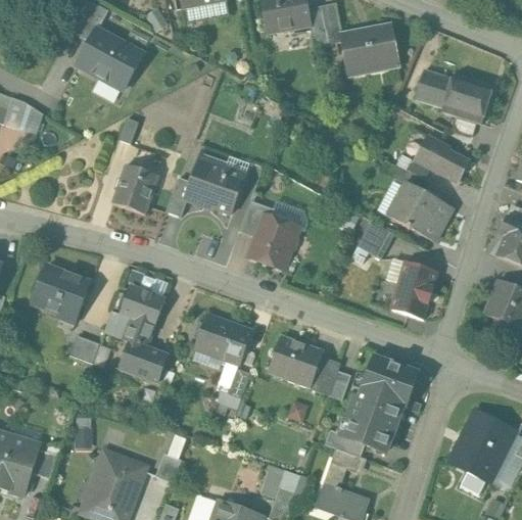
[(262,0),(268,31),(311,24),(306,0),(262,0)]
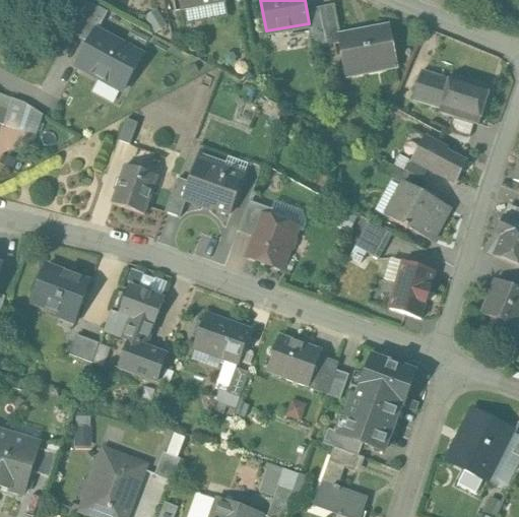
[(74,31),(90,40),(95,27),(105,10),(89,2),(74,31)]
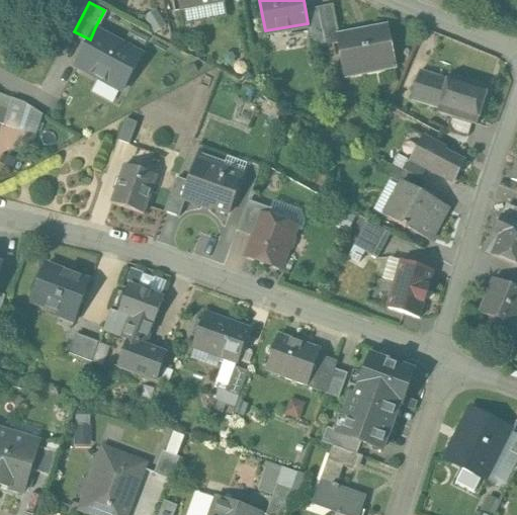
[(339,32),(337,24),(337,23),(333,3),(330,3),(320,5),(327,41),(328,43),(339,39),(338,34),(339,32)]
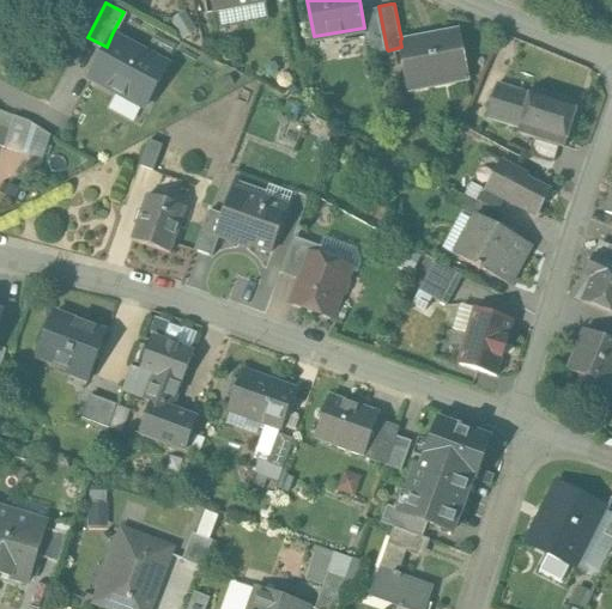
[(362,10),(362,11),(365,28),(364,29),(364,30),(368,53),(369,53),(386,50),(379,7),(376,6),(363,8),(362,10)]
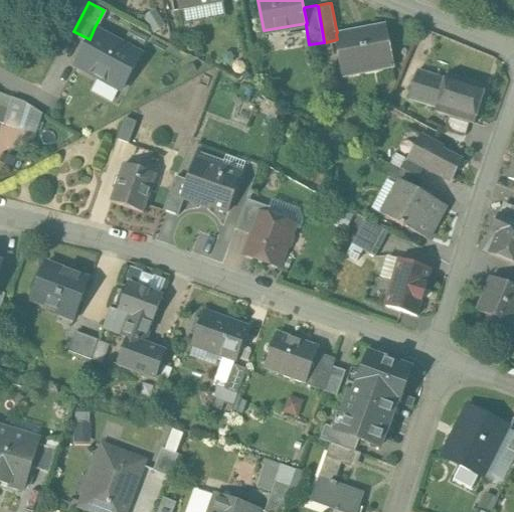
[(385,25),(339,33),(336,34),(339,51),(341,51),(348,50),(352,68),(392,60),(386,25),(385,25)]
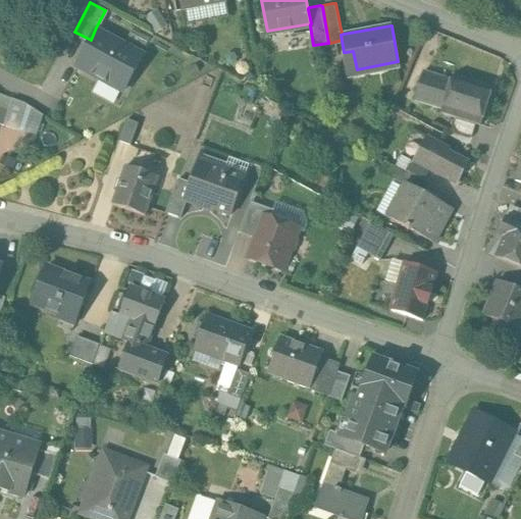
[(75,68),(126,94),(147,54),(96,28),(91,40),(75,68)]
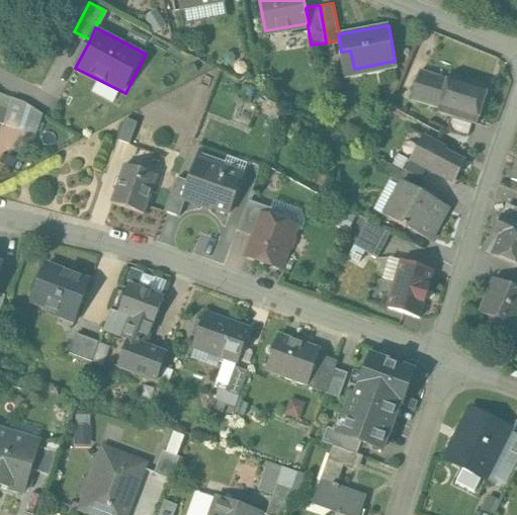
[(487,86),(479,84),(478,84),(450,75),(449,75),(448,78),(447,78),(421,70),(412,97),(416,98),(439,105),(439,109),(477,120),(488,87),(487,86)]
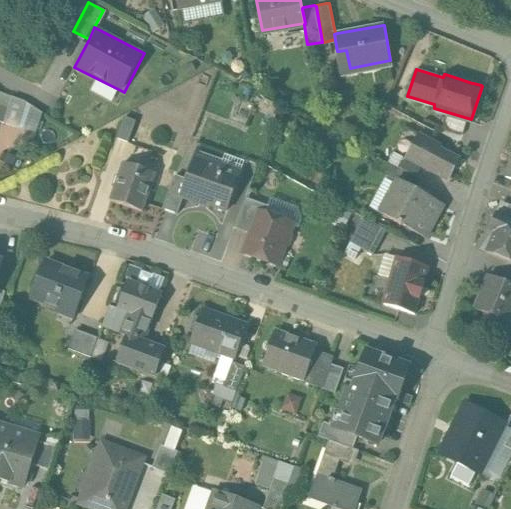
[(0,118),(4,120),(7,112),(9,105),(0,102),(0,118)]
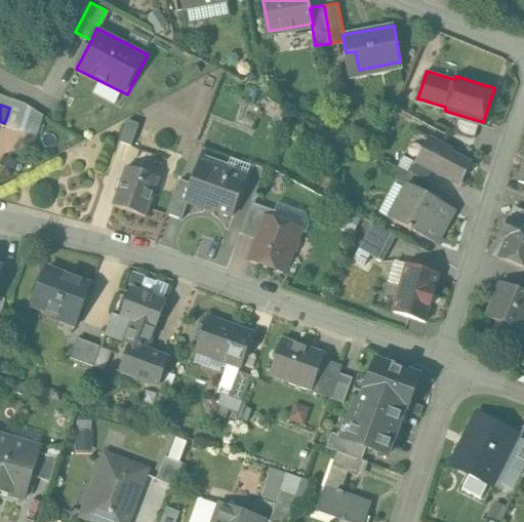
[(139,121),(130,118),(128,117),(127,118),(121,138),(131,143),(132,143),(133,142),(139,121)]
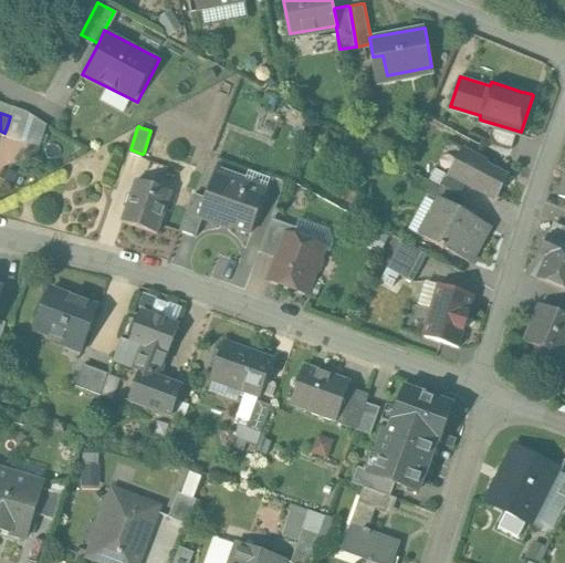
[(477,154),(466,147),(464,147),(463,146),(462,147),(449,173),(492,196),(494,197),(506,174),(475,157),(478,154),(477,154)]
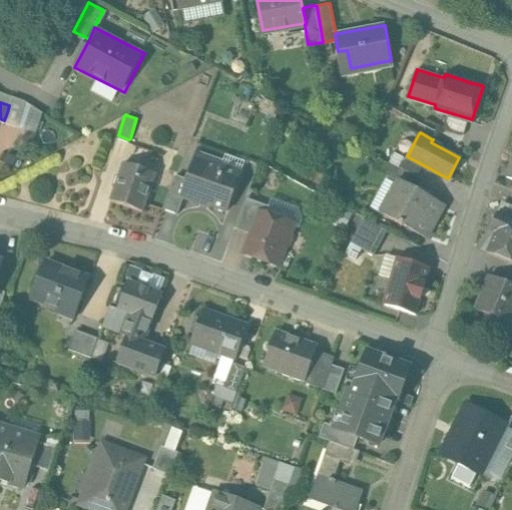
[(111,160),(122,163),(123,158),(153,168),(159,149),(119,136),(111,160)]
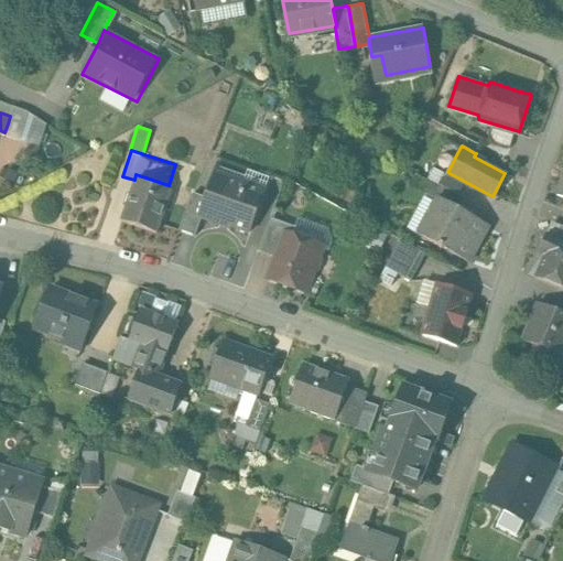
[(264,189),(241,180),(240,180),(215,171),(201,214),(219,220),(222,219),(249,229),(250,228),(264,189)]
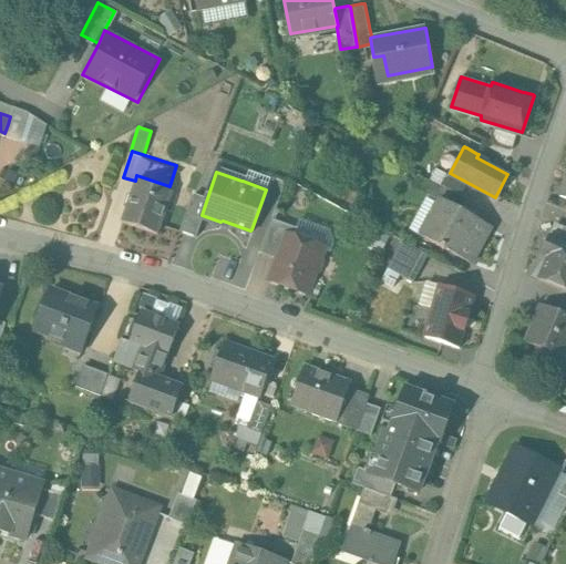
[(123,219),(152,229),(153,229),(157,232),(158,232),(173,191),(139,178),(137,178),(123,219)]
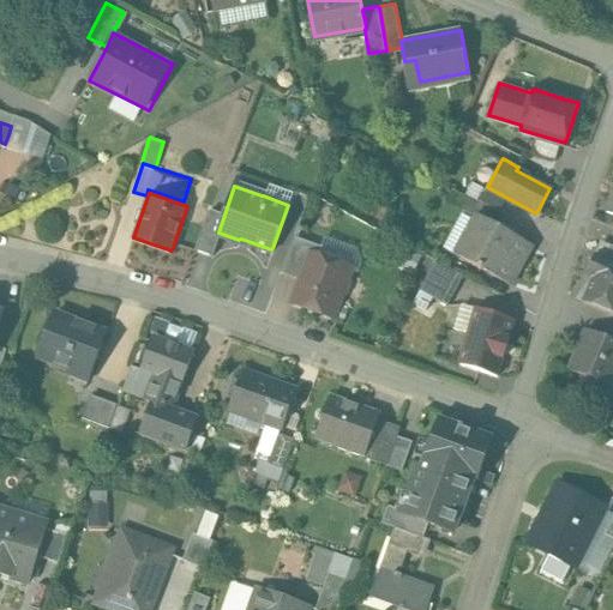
[(478,199),(475,204),(475,205),(472,211),(472,212),(480,216),(481,216),(499,225),(505,215),(505,213),(479,199),(478,199)]
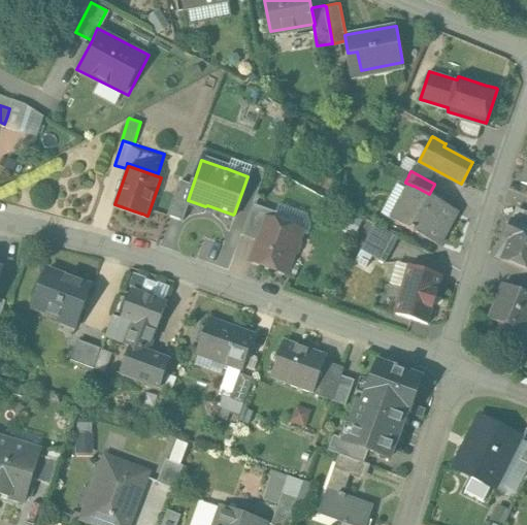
[(457,209),(426,193),(425,193),(414,187),(396,219),(439,242),(455,215),(457,209)]
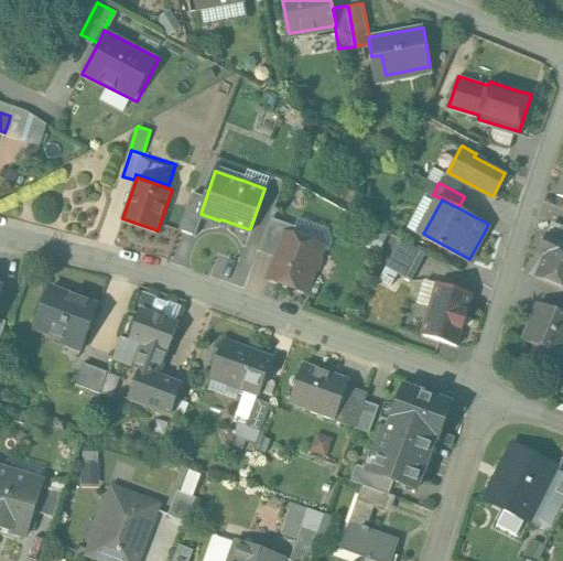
[(271,215),(266,230),(259,248),(277,255),(285,232),(287,230),(293,233),(296,225),(271,215)]
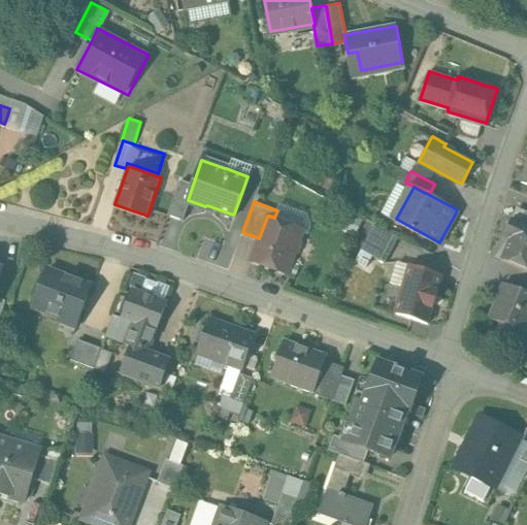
[(514,218),(526,223),(526,210),(518,206),(514,218)]
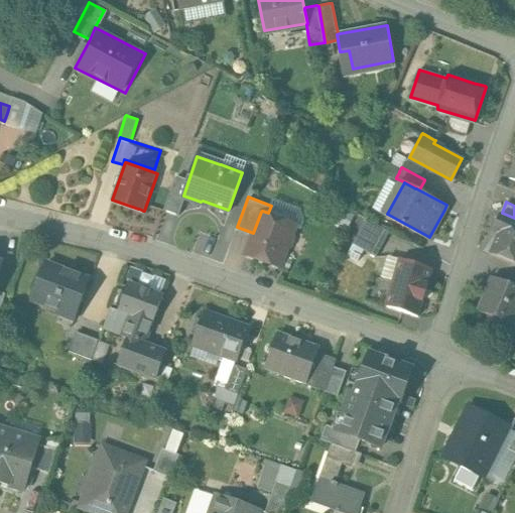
[(290,246),(291,242),(291,241),(293,237),(291,234),(291,232),(294,224),(262,212),(247,253),(249,254),(279,265),(285,249),(290,246)]
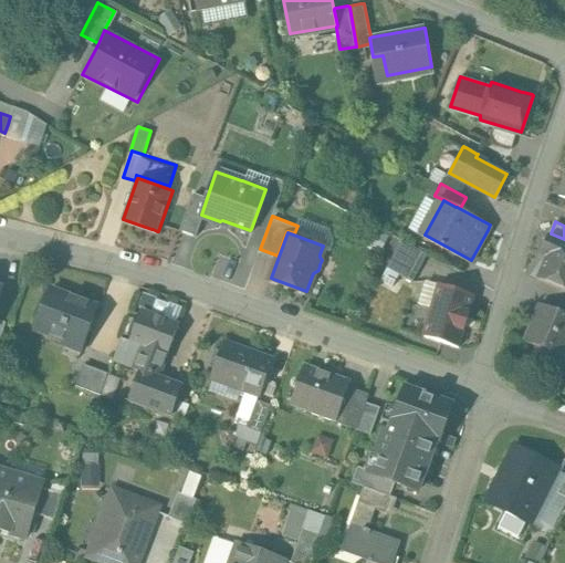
[(550,235),(545,246),(543,251),(547,253),(541,271),(537,275),(564,287),(564,240),(551,233),(550,235)]
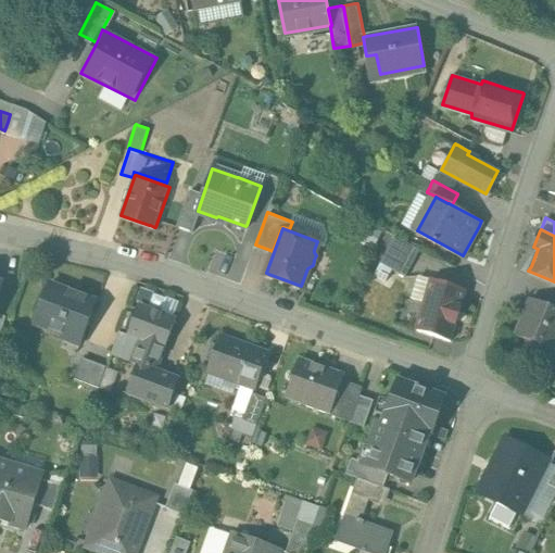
[(419,248),(399,236),(395,235),(394,235),(381,261),(405,274),(406,274),(419,248)]
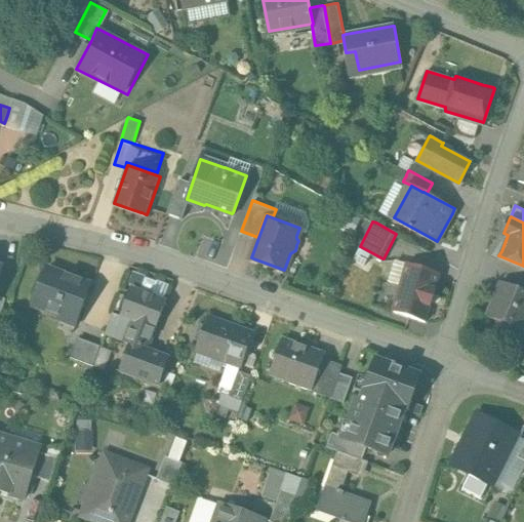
[(438,273),(403,262),(402,262),(397,259),(391,280),(391,281),(401,284),(393,309),(425,318),(438,274),(438,273)]
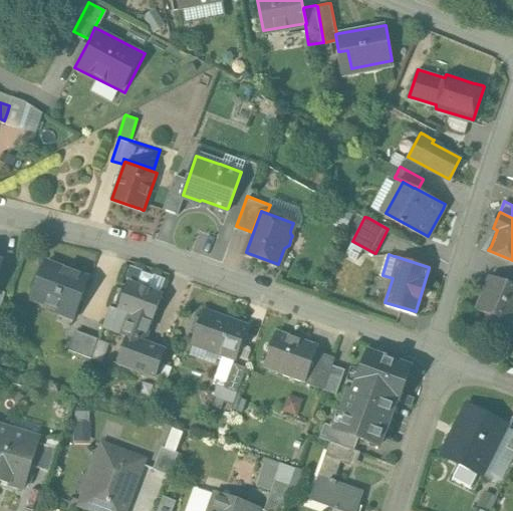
[(89,277),(51,263),(50,263),(46,261),(32,297),(75,313),(76,312),(89,277)]
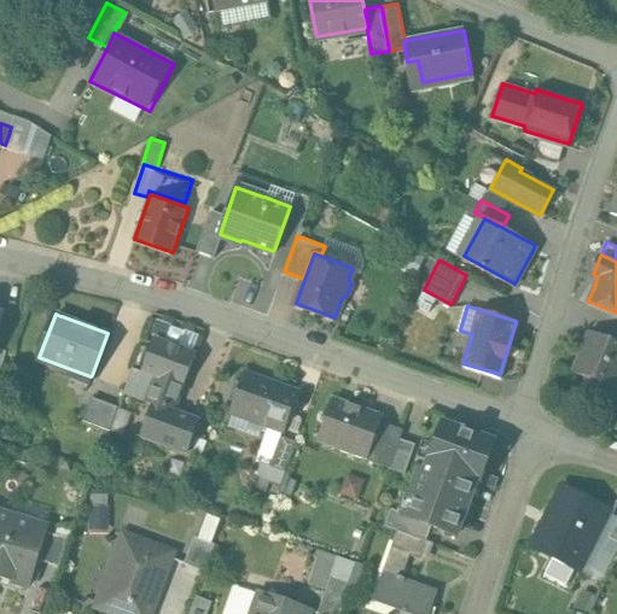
[(616,343),(595,333),(591,331),(591,332),(575,369),(613,386),(616,386),(616,343)]
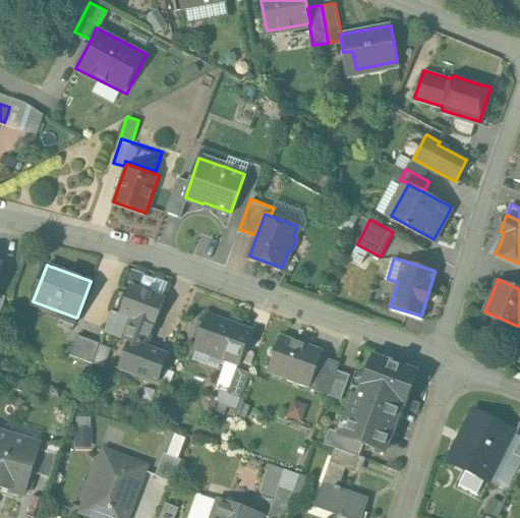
[(121,312),(130,315),(132,317),(123,338),(129,340),(130,340),(146,345),(165,298),(164,297),(131,285),(130,285),(121,311),(121,312)]
